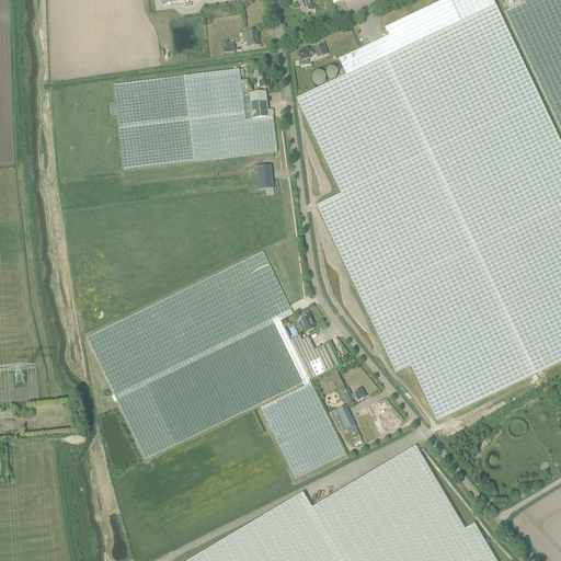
[(308,0),(297,0),(298,3),(299,2),(304,14),(312,10),(308,0)]
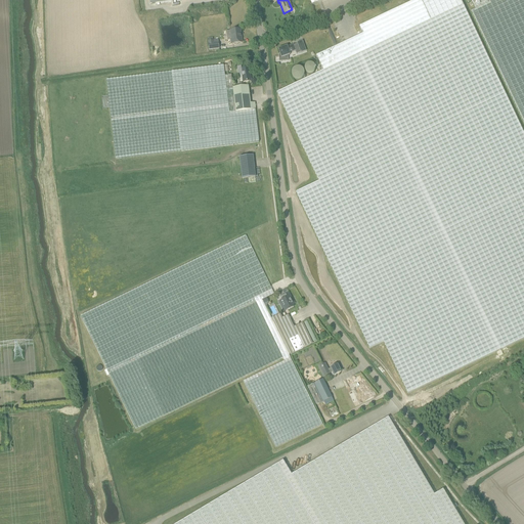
[(323,71),(277,92),(319,181),(296,192),(338,281),(369,348),(384,342),(408,394),(523,338),(523,134),(460,0),(424,0),(422,2),(420,0),(415,0),(359,27),(362,34),(316,55),(323,71)]
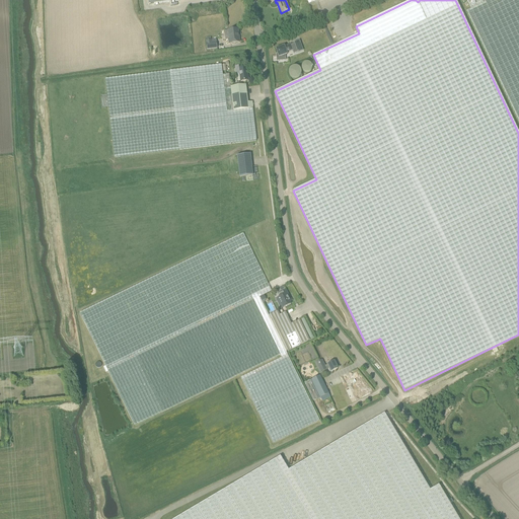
[(466,11),(518,122),(518,0),(470,0),(467,2),(471,9),(466,11)]
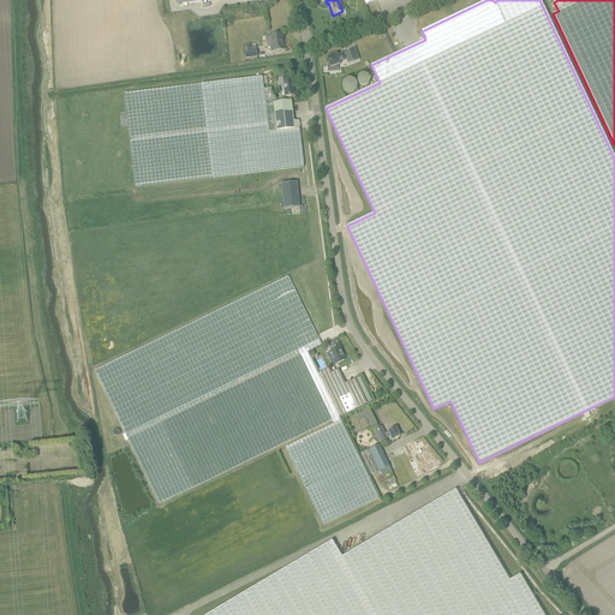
[(270,36),(266,36),(267,47),(270,47),(272,52),(284,51),(282,35),(276,35),(270,36)]
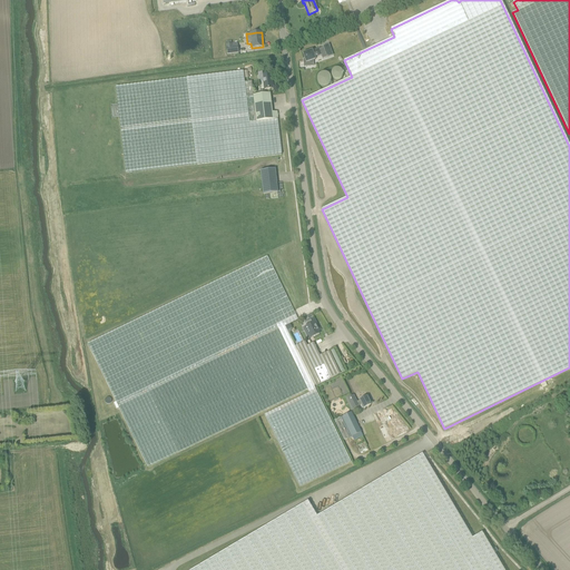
[(226,42),(227,55),(238,52),(237,43),(232,45),(232,41),(226,42)]
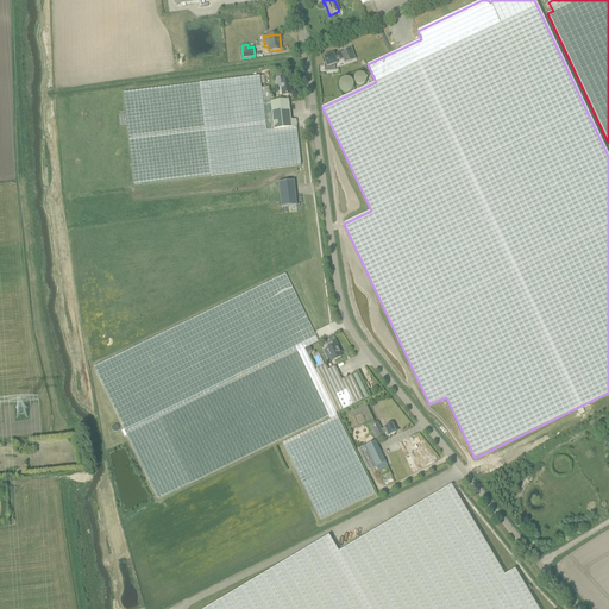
[(356,60),(351,48),(346,50),(350,61),(356,60)]
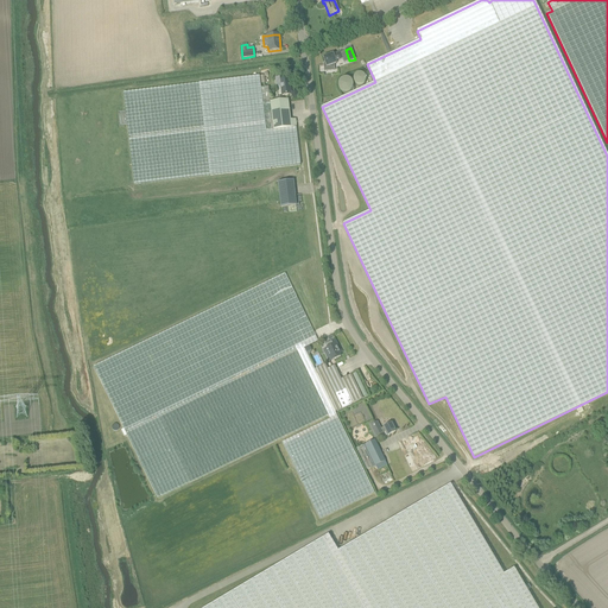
[(342,59),(341,52),(333,55),(330,55),(325,56),(325,57),(323,57),(325,63),(323,63),(324,68),(334,67),(334,64),(336,64),(335,62),(342,59)]
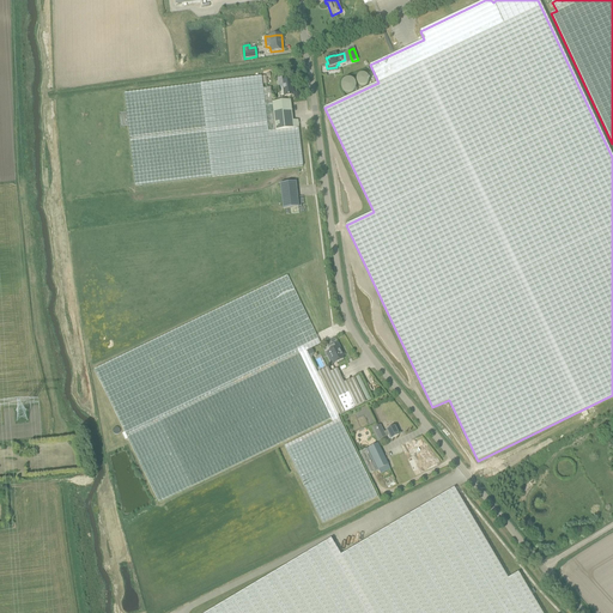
[(128,127),(135,186),(211,177),(303,167),(298,128),(299,128),(298,121),(293,121),(290,101),(272,103),(271,90),(263,90),(263,84),(262,77),(125,92),(127,113),(119,114),(121,128),(128,127)]
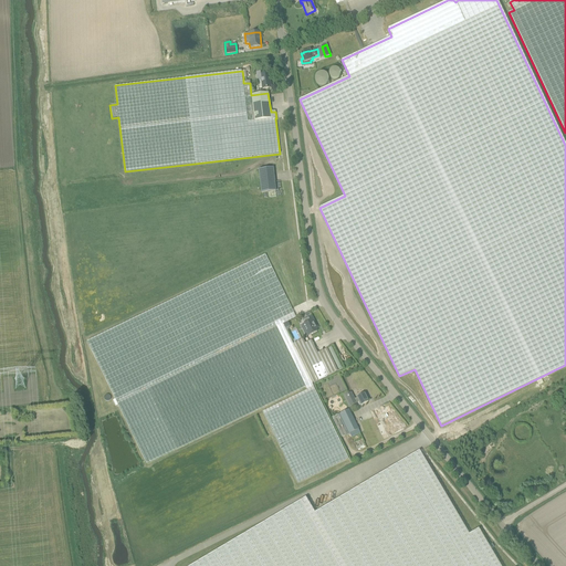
[(262,88),(271,87),(269,74),(262,74),(262,72),(257,73),(258,81),(261,81),(262,88)]
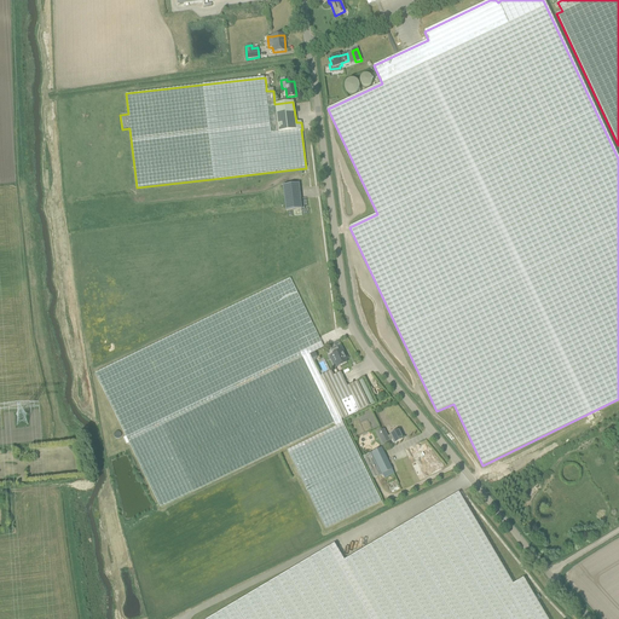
[(299,184),(283,185),(285,212),(301,209),(299,184)]
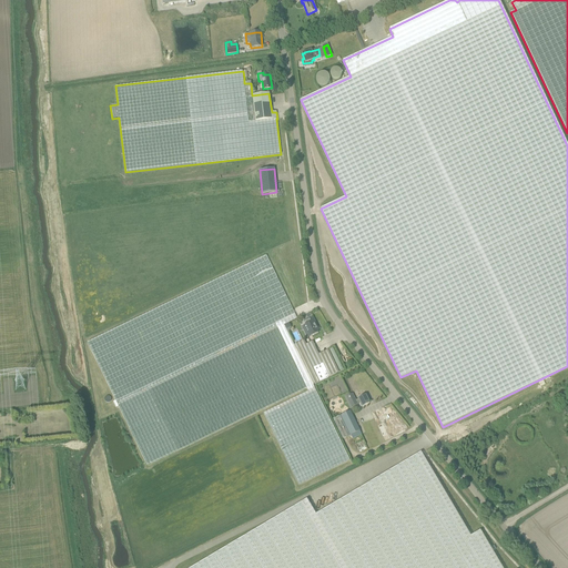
[(266,256),(88,343),(112,394),(115,401),(113,402),(113,403),(117,408),(119,407),(121,412),(148,466),(256,413),(307,388),(308,392),(264,414),(274,435),(298,485),(350,460),(313,385),(334,375),(338,373),(328,351),(318,355),(312,342),(306,345),(304,341),(294,346),(286,330),(284,325),(288,323),(297,318),(293,311),(266,256)]
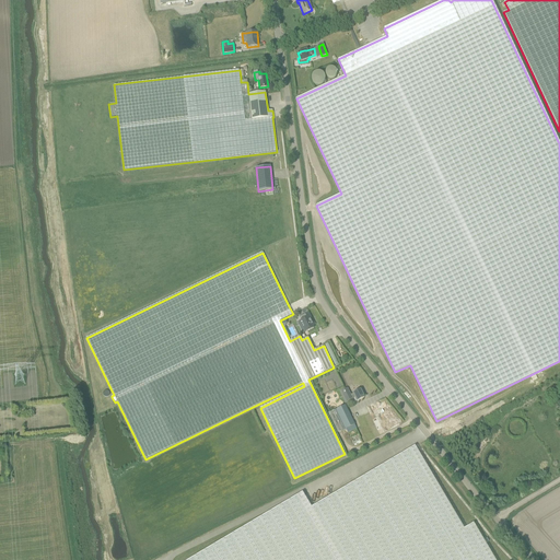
[(325,289),(331,287),(329,279),(323,281),(325,289)]
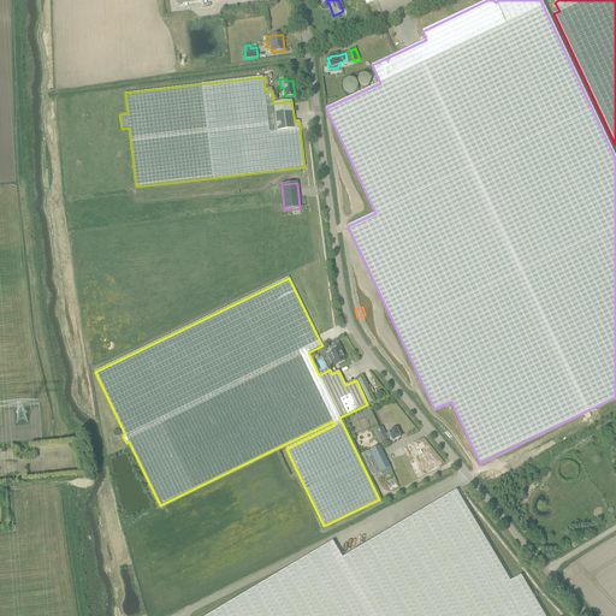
[(336,366),(345,361),(344,359),(345,357),(339,344),(331,348),(332,353),(331,354),(336,366)]
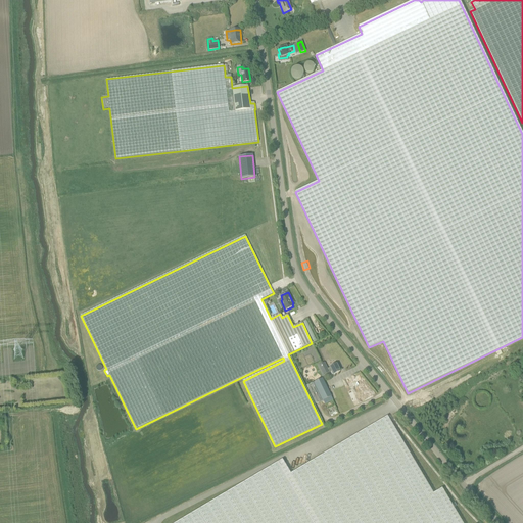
[(332,371),(333,375),(334,375),(335,375),(336,374),(340,372),(340,371),(340,370),(339,369),(338,368),(336,364),(330,368),(327,369),(324,363),(319,366),(324,375),(328,373),(332,371)]
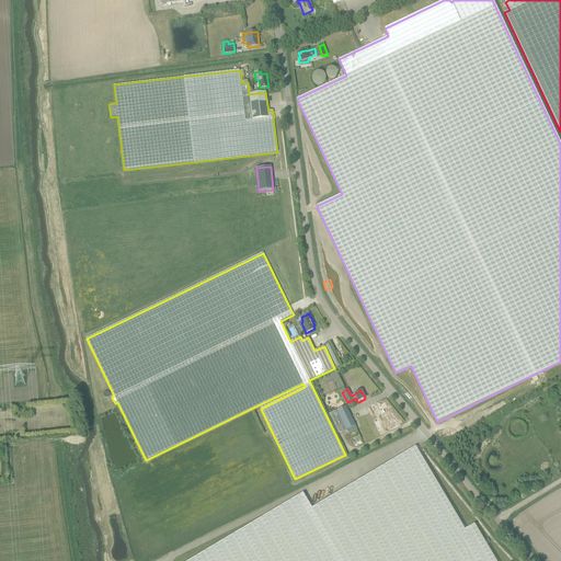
[(336,411),(329,414),(339,434),(345,431),(346,433),(356,428),(345,405),(341,409),(336,411)]
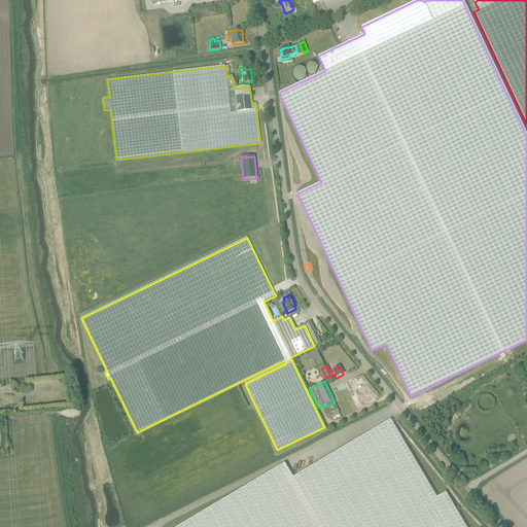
[(465,526),(446,492),(436,497),(390,420),(293,478),(284,463),(177,526),(465,526)]
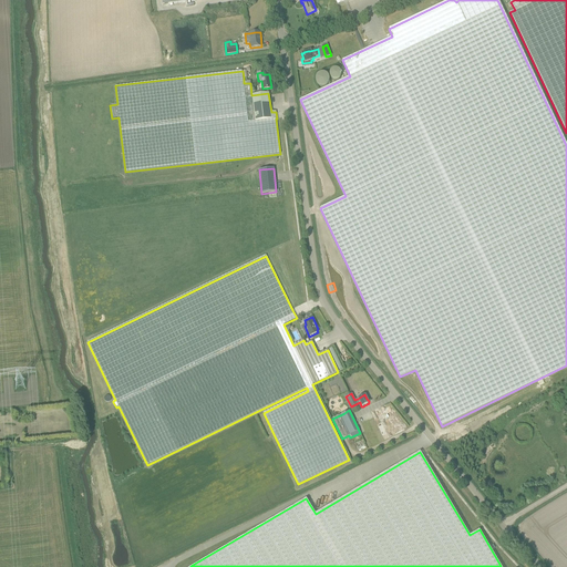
All buildings are outlined.
